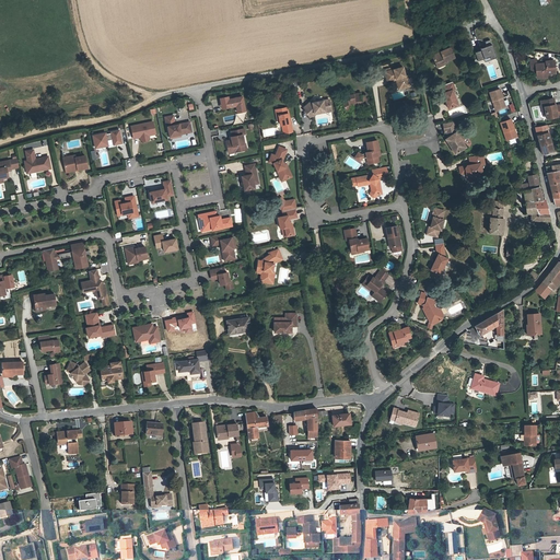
[(481,49),(475,51),(478,60),(483,58),(490,56),(491,58),(496,57),(490,39),(485,41),(487,45),(480,47),(481,49)]
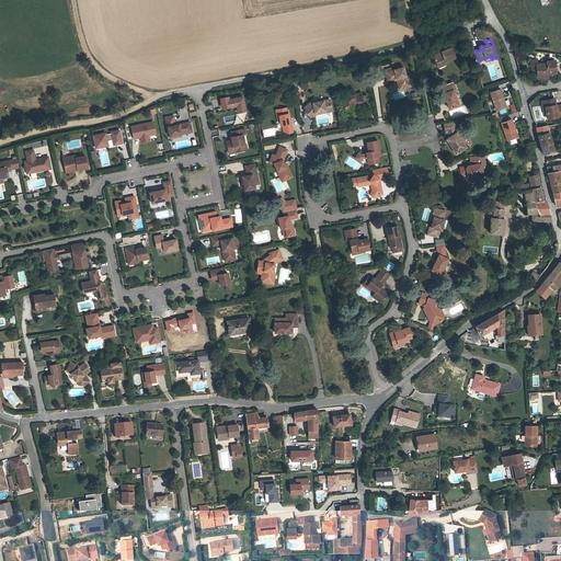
[(450,48),(434,57),(438,67),(448,63),(456,58),(450,48)]
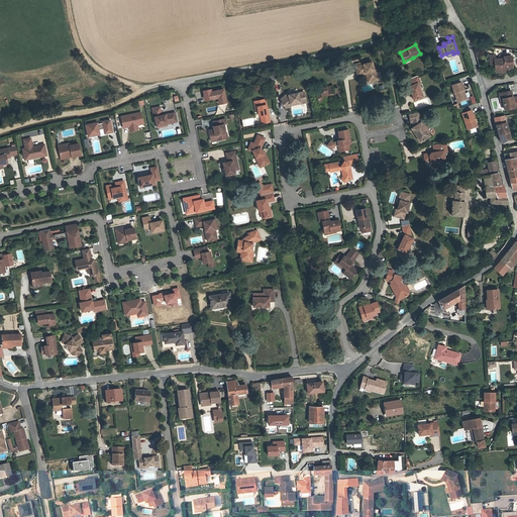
[(495,72),(504,72),(504,70),(512,69),(511,57),(503,58),(503,60),(495,60),(494,61),(495,67),(495,72)]
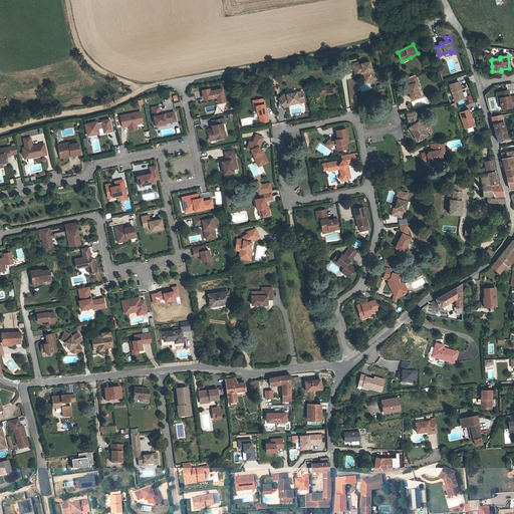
[(372,72),(370,63),(358,65),(356,66),(354,66),(356,75),(363,73),(365,73),(367,83),(375,81),(374,71),(372,72)]
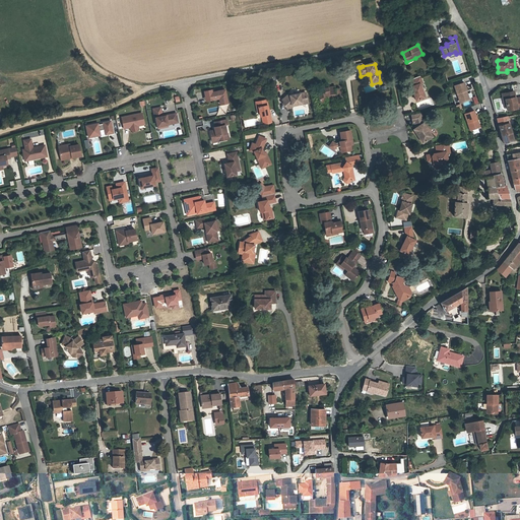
[(426,96),(420,83),(423,82),(419,76),(410,79),(412,85),(411,86),(416,101),(426,96)]
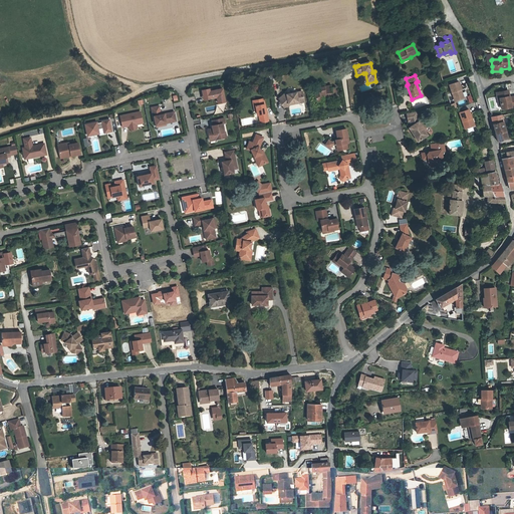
[(459,81),(449,85),(454,101),(463,98),(460,89),(461,89),(459,81)]
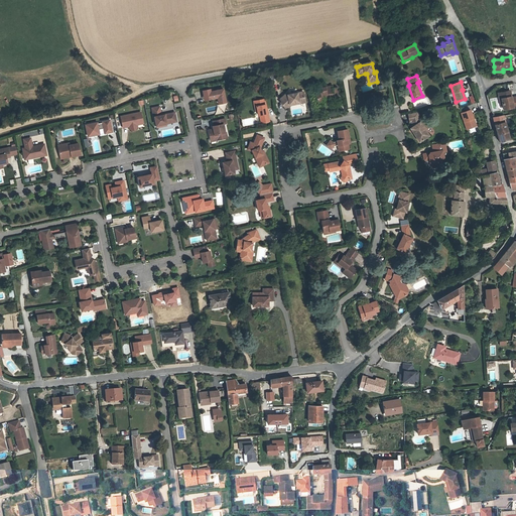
[(290,104),(299,103),(300,104),(305,103),(304,93),(298,94),(298,93),(299,91),(298,86),(296,85),(292,85),(291,87),(291,91),(293,92),(293,94),(288,95),(287,94),(283,97),(285,99),(282,101),(281,102),(284,106),(290,101),(290,104)]
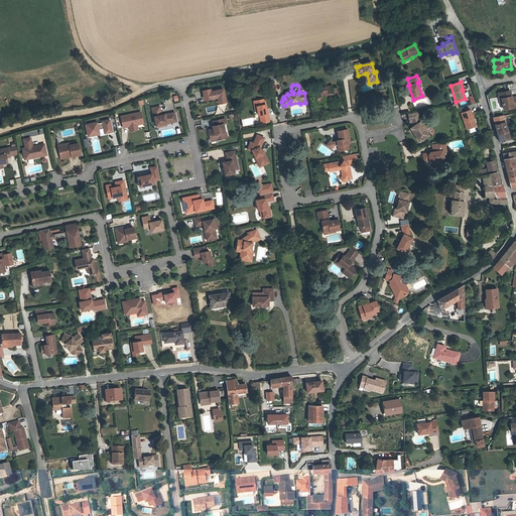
[(332,87),(319,90),(320,93),(316,94),(318,104),(324,103),(324,101),(328,100),(327,98),(333,97),(334,101),(339,100),(337,89),(333,90),(332,87)]
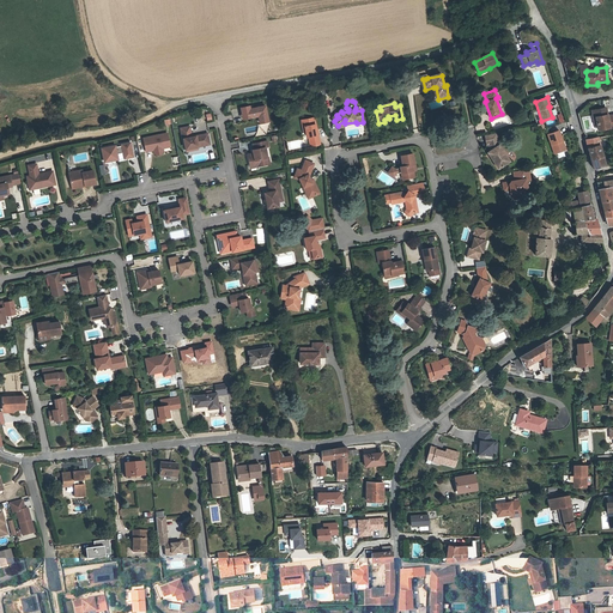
[(249,105),(241,108),(243,116),(252,115),(252,117),(259,115),(261,123),(268,121),(266,105),(250,109),(249,105)]
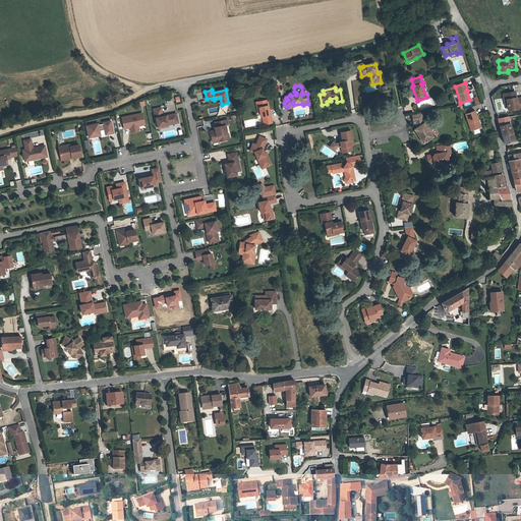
[(509,111),(519,110),(519,108),(520,108),(520,100),(518,101),(516,93),(505,95),(506,101),(507,101),(509,111)]
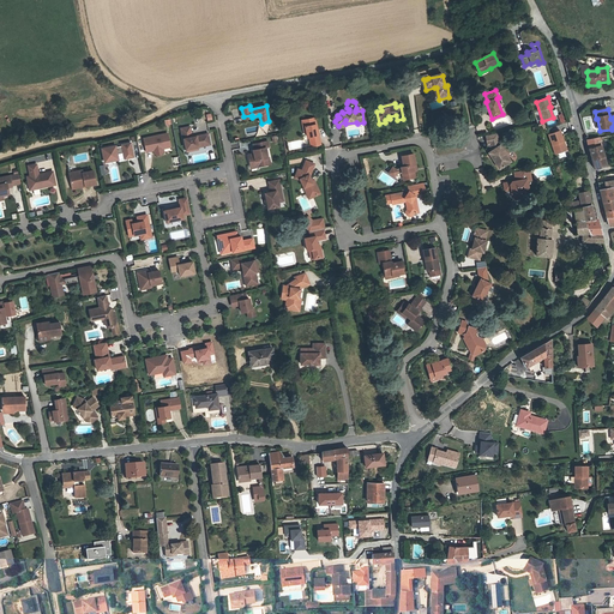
[(317,134),(313,119),(300,121),(302,128),(305,127),(306,132),(307,137),(308,137),(311,145),(320,144),(318,134),(317,134)]
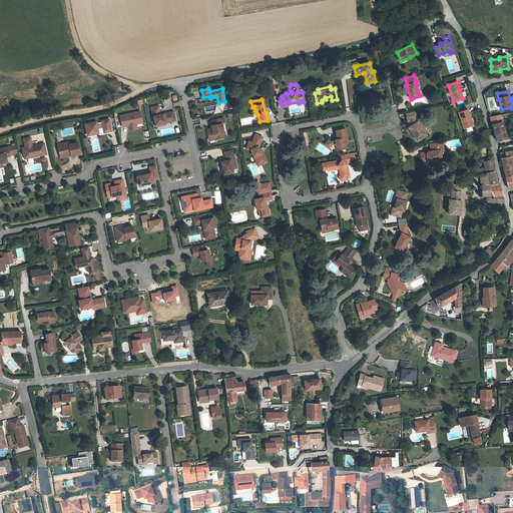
[(154,117),(156,127),(160,126),(160,124),(165,123),(172,122),(171,118),(175,117),(174,113),(164,115),(164,116),(162,116),(161,115),(160,115),(159,106),(151,108),(153,117),(154,117)]
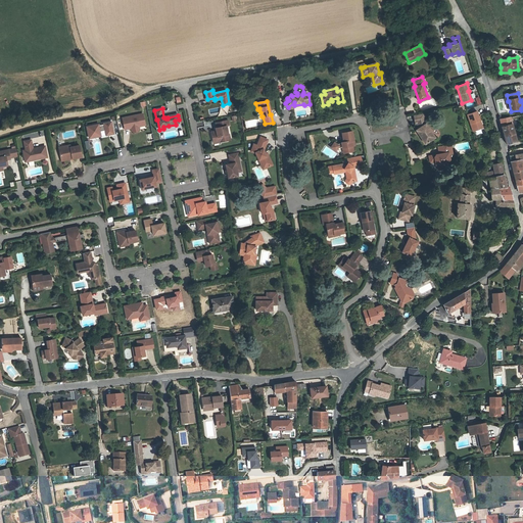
[(476,111),(467,115),(472,132),(482,128),(476,111)]
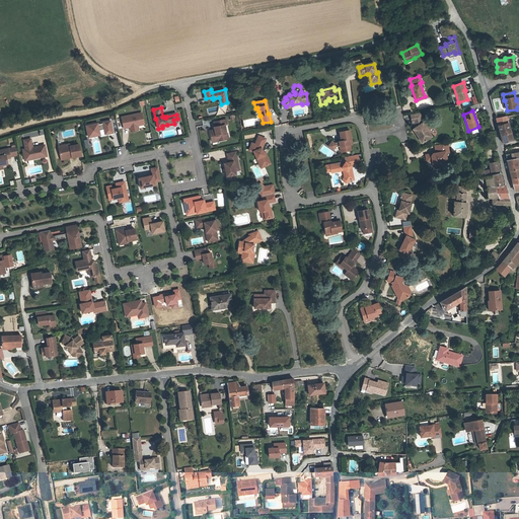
[(142,114),(122,118),(124,127),(130,126),(130,128),(131,130),(133,132),(137,131),(138,128),(138,126),(138,125),(144,123),(142,114)]
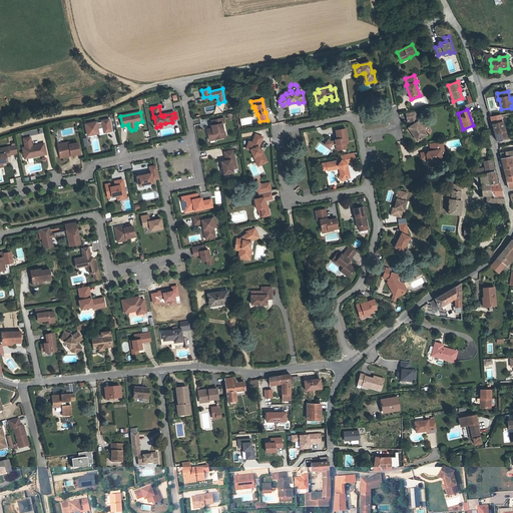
[(426,135),(417,121),(415,112),(405,114),(407,122),(409,121),(410,126),(407,127),(416,142),(426,135)]
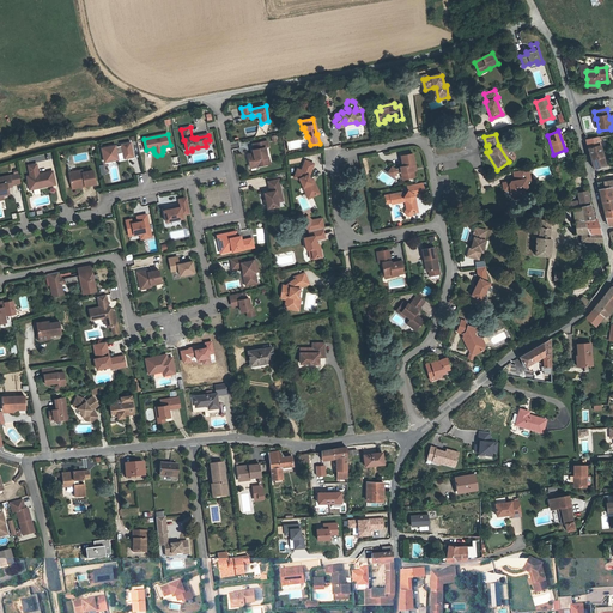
[(594,169),(606,165),(598,138),(586,140),(594,169)]
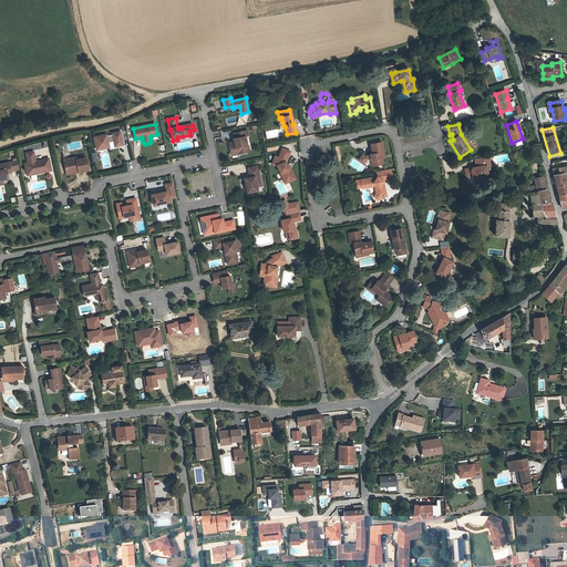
[(229,145),(232,152),(236,152),(237,154),(247,152),(246,146),(245,136),(247,136),(246,131),(234,133),(235,138),(234,138),(235,142),(235,144),(229,145)]
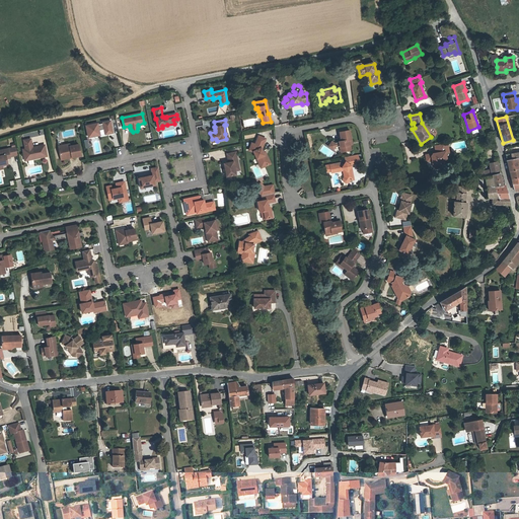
[(110,121),(102,122),(102,124),(103,129),(105,134),(113,133),(110,121)]
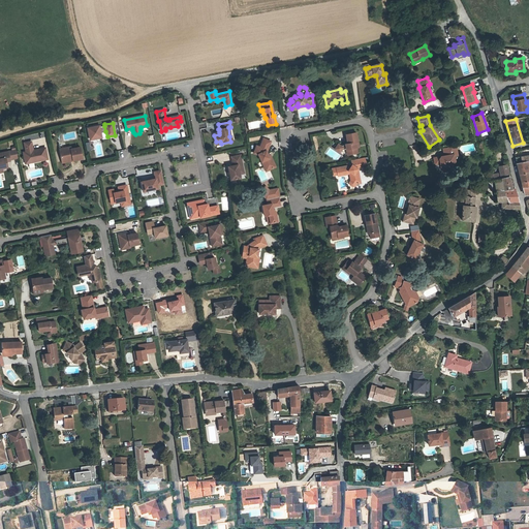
[(99,125),(88,128),(90,138),(101,136),(101,132),(100,127),(99,125)]
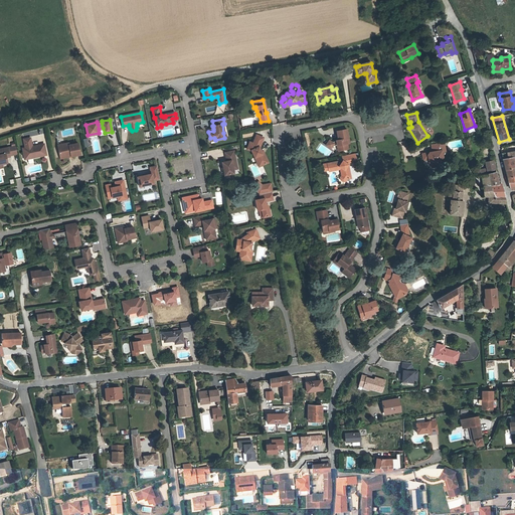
[(337,131),(338,140),(337,140),(337,141),(338,146),(339,151),(340,151),(348,149),(347,143),(349,142),(346,130),(337,131)]
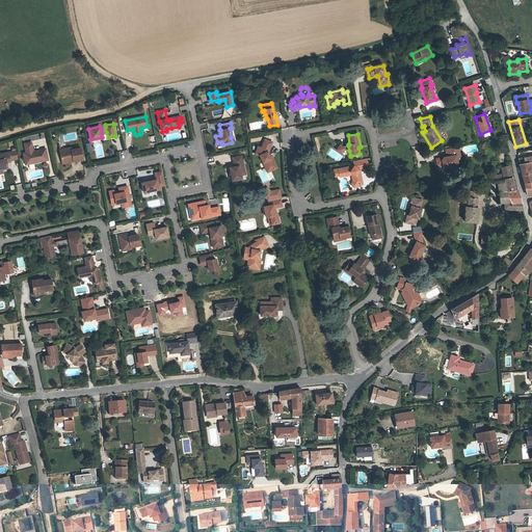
[(269,156),(268,152),(267,151),(268,149),(269,150),(272,142),(265,139),(262,148),(261,150),(257,149),(255,154),(260,156),(260,155),(264,163),(265,162),(267,166),(269,166),(271,170),(277,168),(272,157),(271,158),(269,156)]
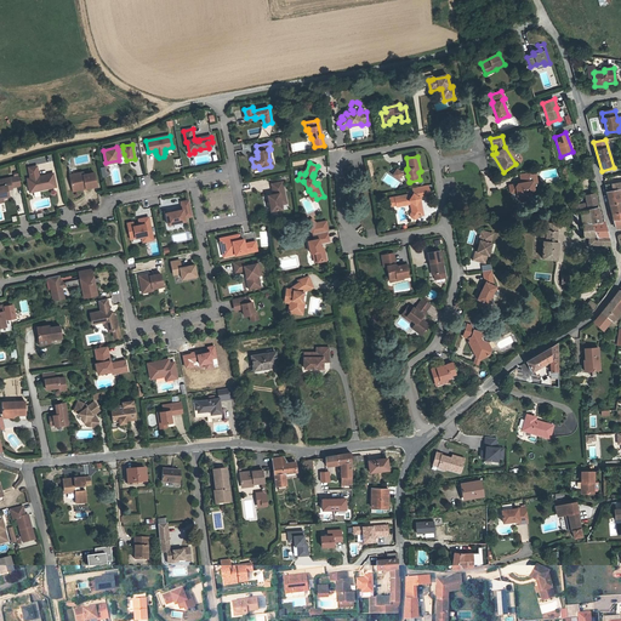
[(29,184),(32,184),(33,192),(56,188),(52,175),(38,177),(36,176),(38,174),(36,166),(28,167),(30,178),(28,178),(29,184)]
